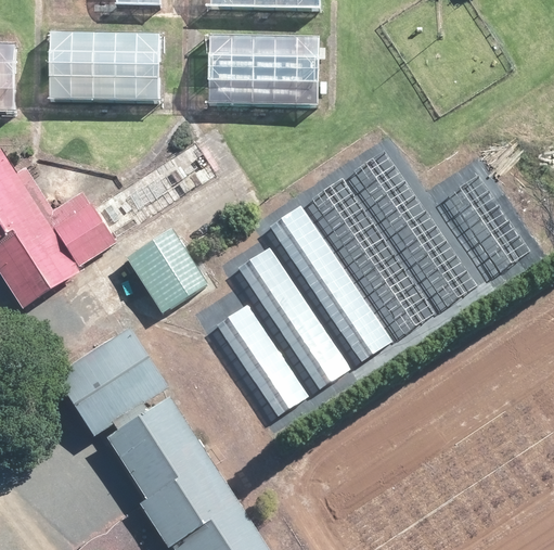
[(320,9),(320,0),(209,0),(209,7),(320,9)]
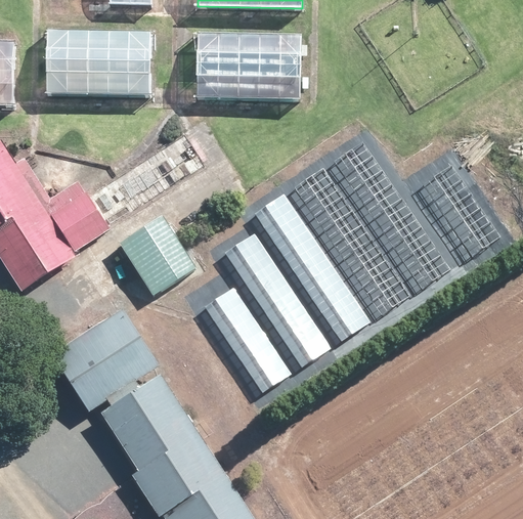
[(149,94),(151,32),(49,30),(48,92),(149,94)]
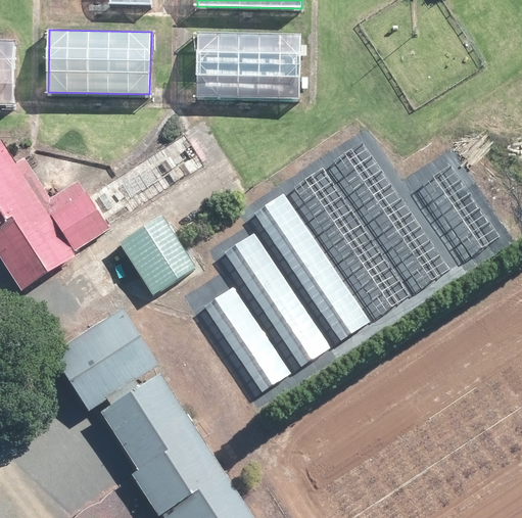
[(301,36),(196,33),(195,96),(300,98),(301,36)]
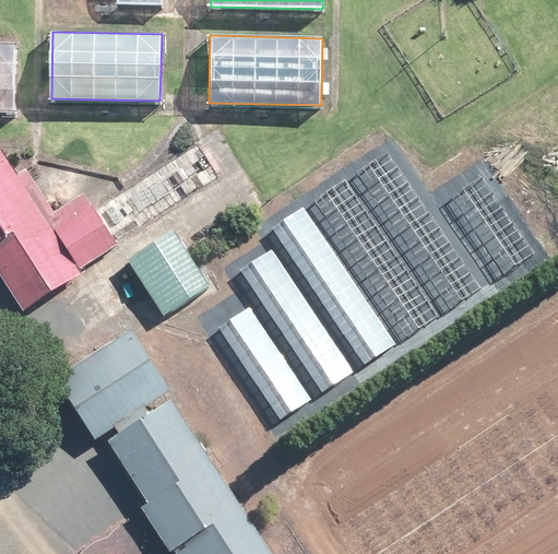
[(0,112),(13,113),(14,45),(0,44),(0,112)]
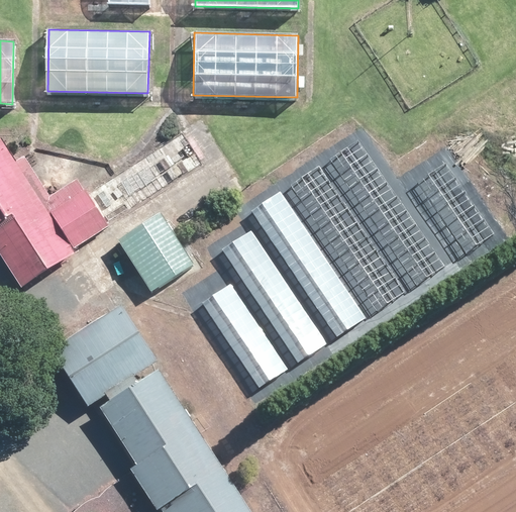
[(54,206),(8,135),(0,140),(0,245),(25,284),(112,227),(86,186),(54,206)]
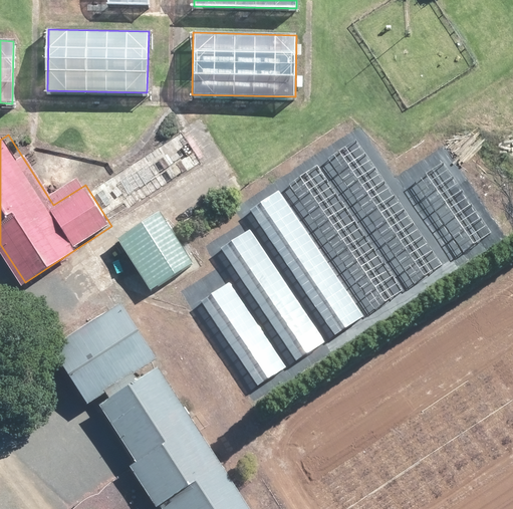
[(195,263),(165,212),(122,236),(153,287),(195,263)]
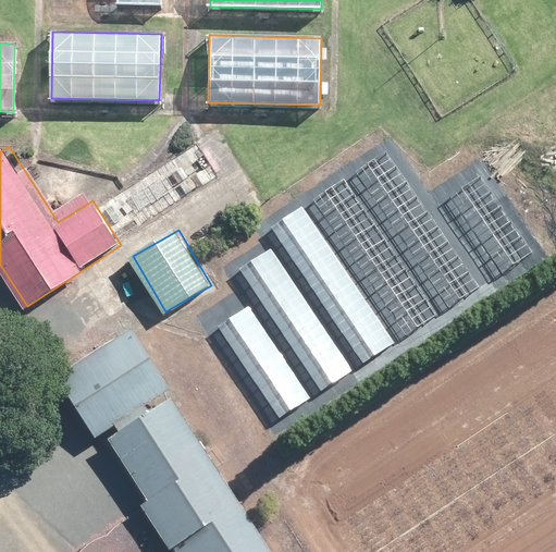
[(101,430),(164,388),(126,330),(56,377),(94,436),(101,430)]
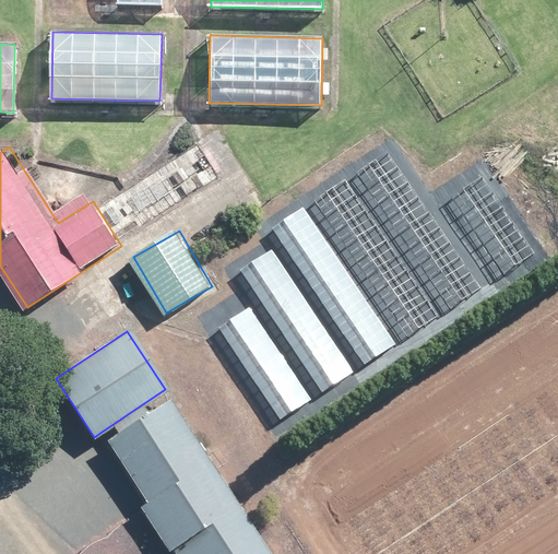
[(272,553),(165,389),(102,432),(146,501),(138,506),(165,547),(171,543),(178,553),(272,553)]
